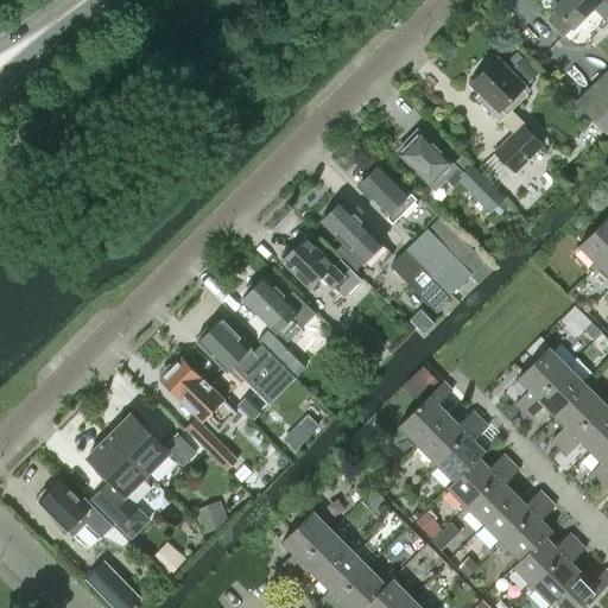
[(607,17),(607,4),(603,0),(552,0),(549,5),(552,7),(552,8),(553,10),(546,17),(546,21),(562,37),(571,27),(593,7),(606,20),(607,17)]
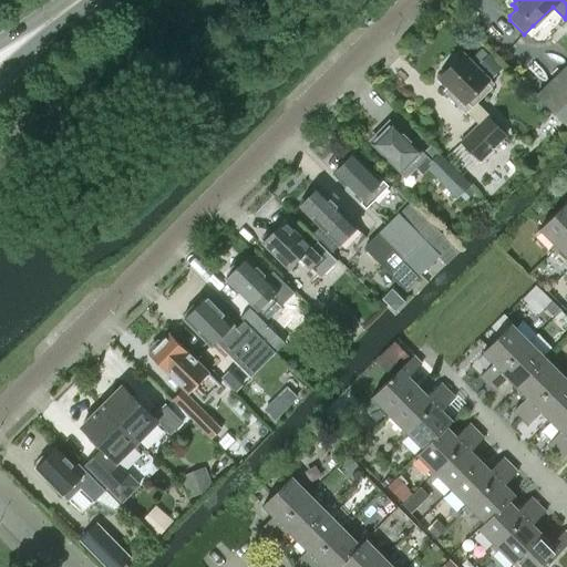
[(450,66),(437,79),(447,89),(444,92),(465,112),(492,85),(462,54),(460,57),(456,57),(450,63),(450,66)]
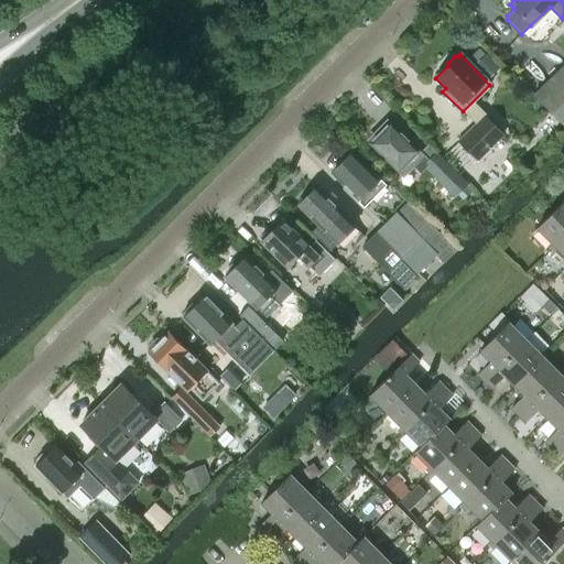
[(563,64),(533,96),(563,127),(563,64)]
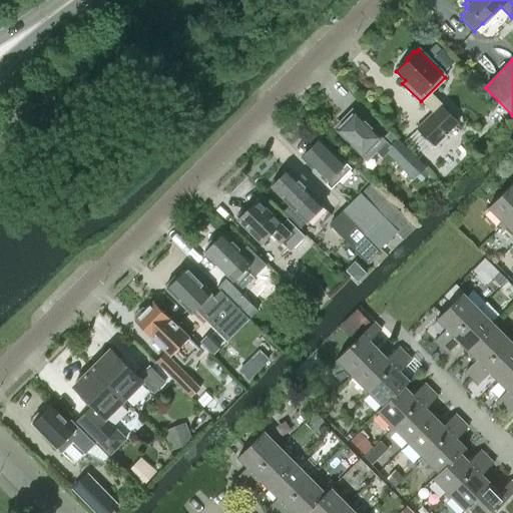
[(445,157),(459,143),(448,132),(457,122),(440,105),(416,128),(445,157)]
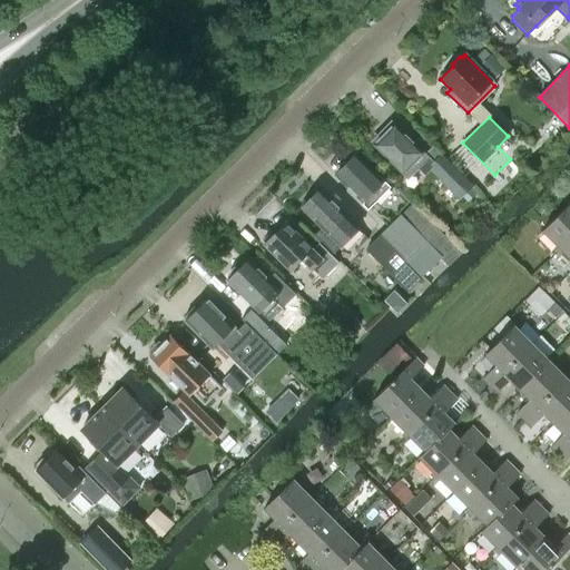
[(433,161),(428,156),(425,157),(390,121),(371,141),(406,177),(416,167),(424,175),(430,170),(459,199),(472,186),(440,155),(433,161)]
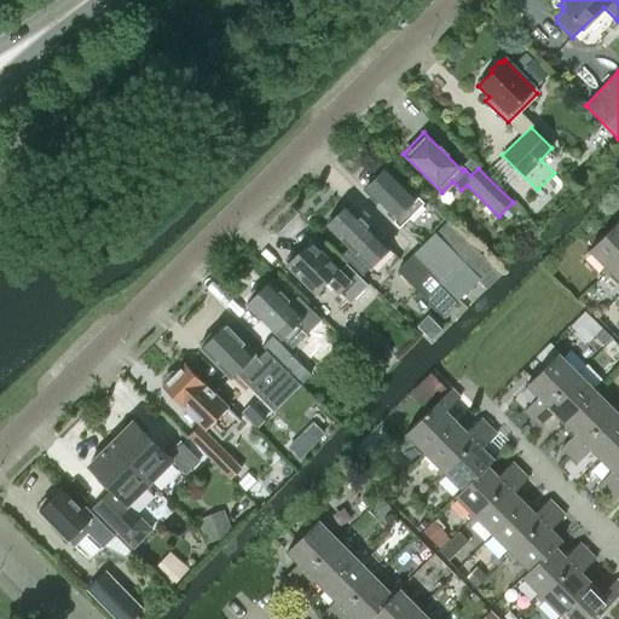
[(420,204),(385,169),(364,190),(399,225),(420,204)]
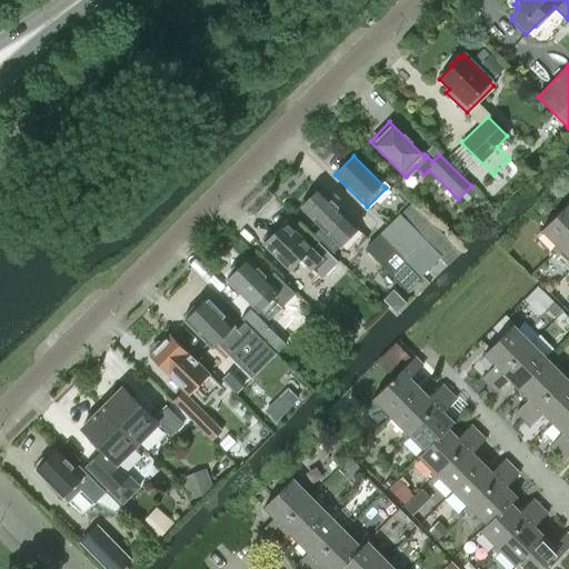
[(301,206),(300,207),(339,246),(357,228),(318,189),(311,197),(307,198),(302,202),(301,206)]
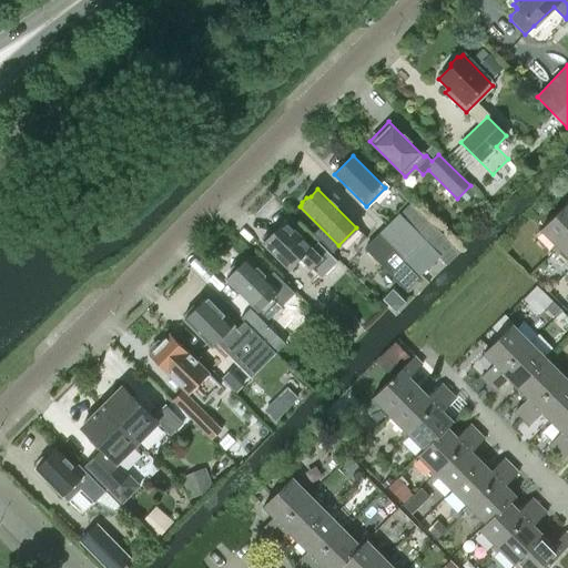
[(567,202),(540,230),(558,247),(567,237),(567,202)]
